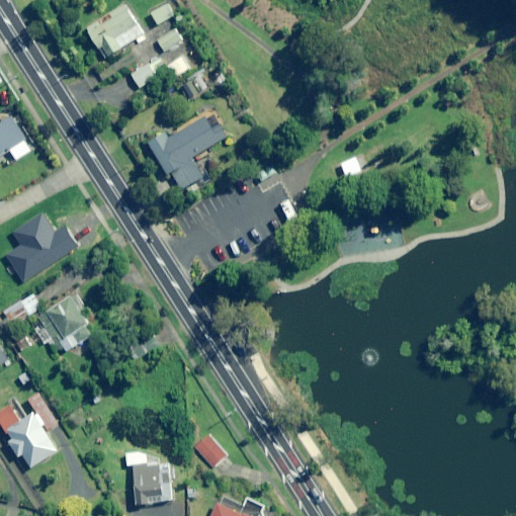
[(143,32),(124,3),(85,27),(104,58),(143,32)]
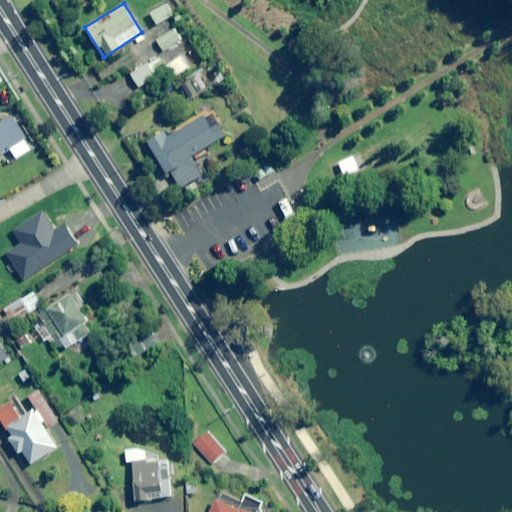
[(171,15),(164,3),(149,12),(156,24),(171,15)]
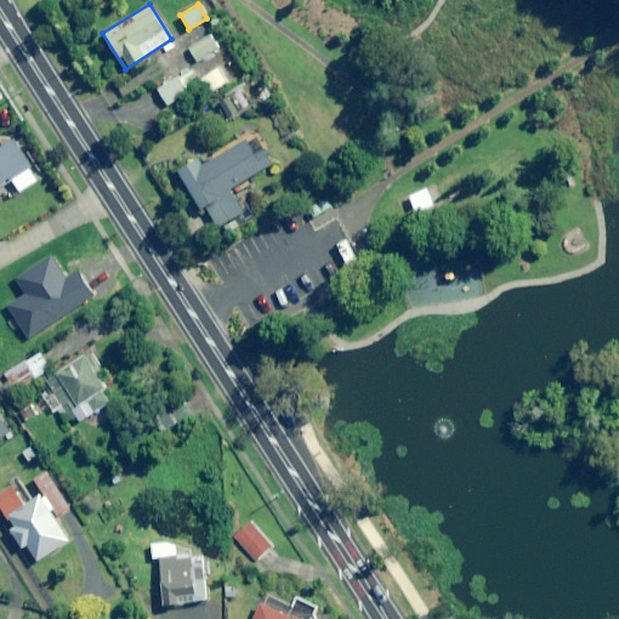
[(216,46),(208,33),(186,46),(196,61),(216,46)]
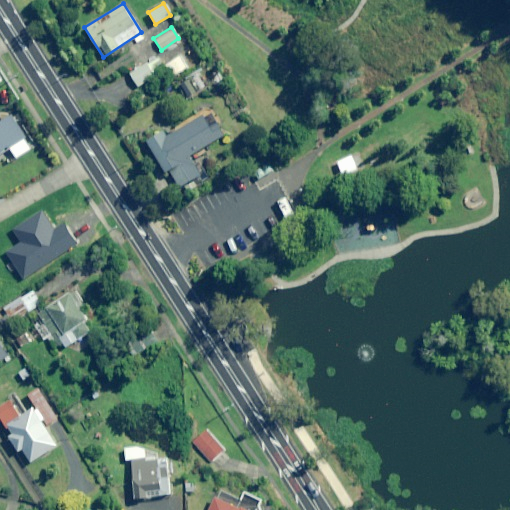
[(155,77),(145,62),(129,73),(138,88),(155,77)]
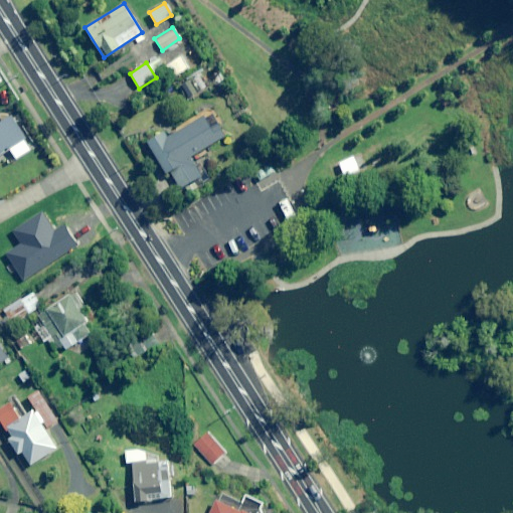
[(205,90),(197,75),(181,83),(189,99),(205,90)]
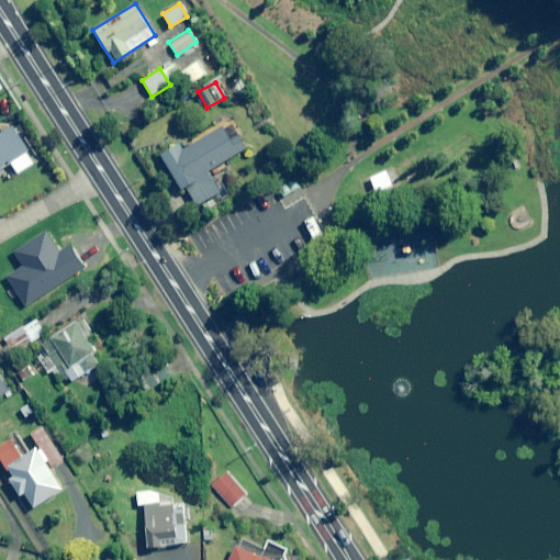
[(247,147),(230,119),(185,146),(178,135),(157,148),(181,189),(185,187),(196,205),(219,191),(208,171),(247,147)]
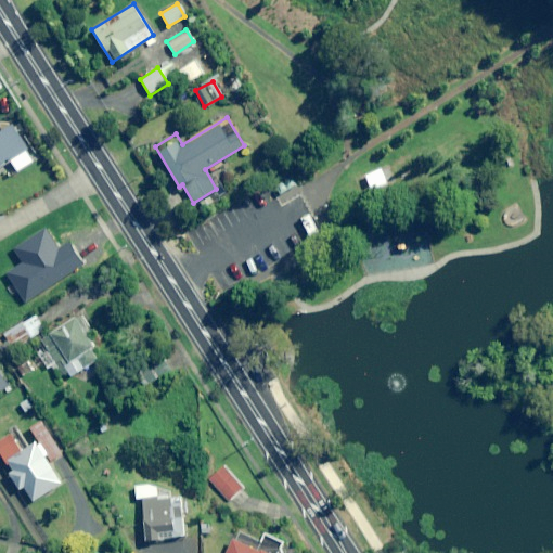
[(15,170),(31,161),(25,151),(28,150),(12,124),(0,130),(0,167),(10,162),(15,170)]
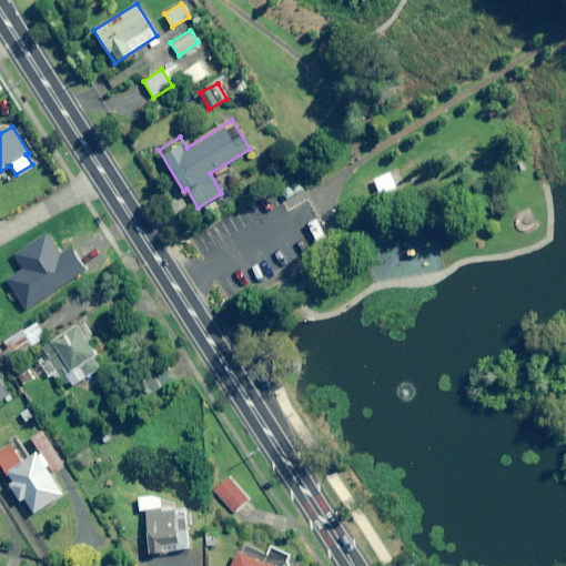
[(401,184),(394,169),(373,178),(380,193),(401,184)]
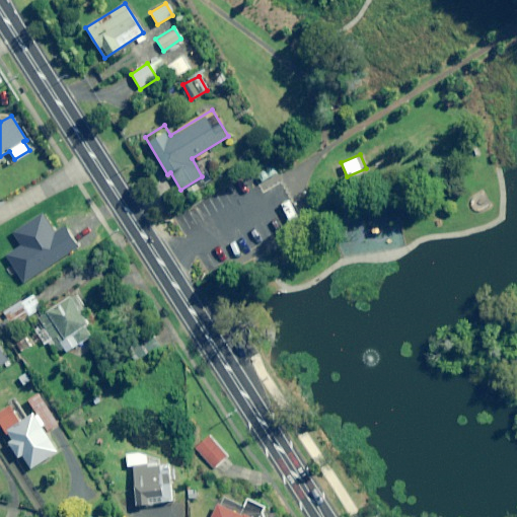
[(269,164),(255,173),(261,181),(274,172),(269,164)]
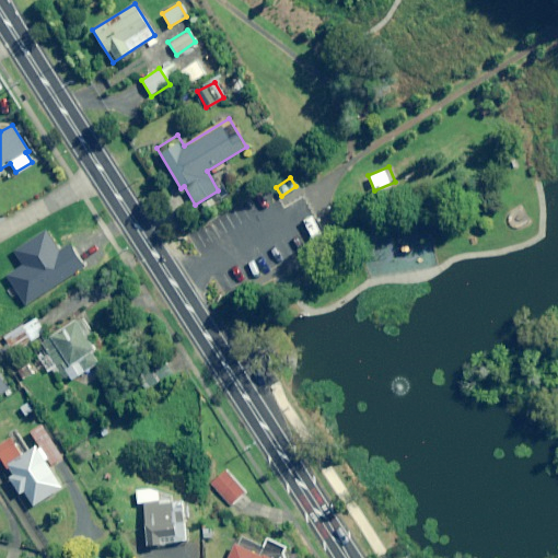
[(95,346),(78,318),(39,344),(44,349),(36,355),(46,371),(50,368),(58,380),(68,373),(71,379),(99,361),(90,349),(95,346)]
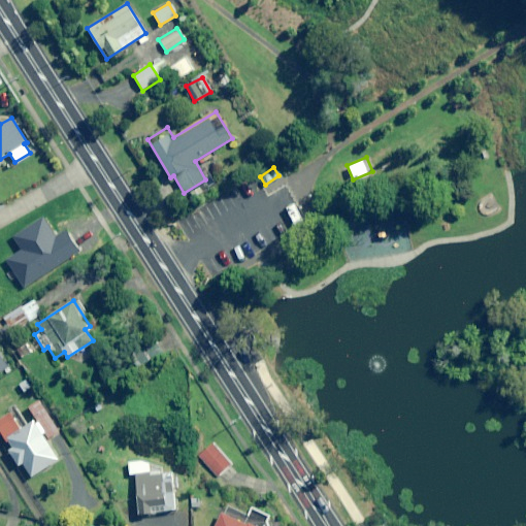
[(11,331),(28,321),(19,307),(3,317),(11,331)]
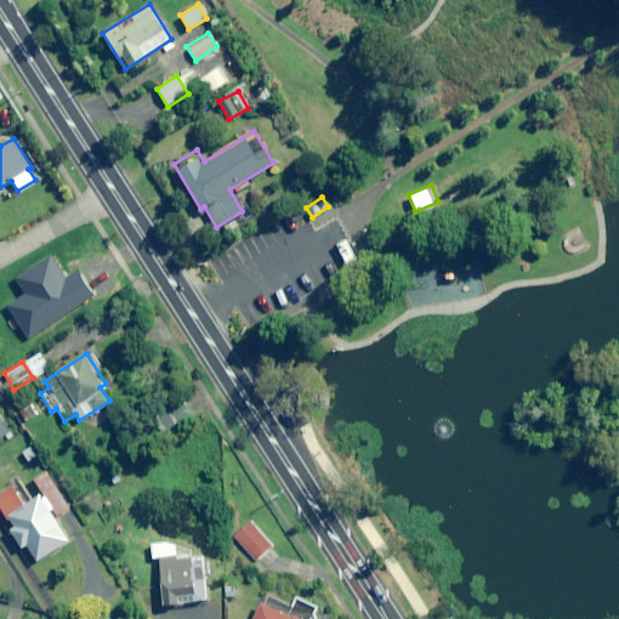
[(172,420),(165,405),(147,415),(154,430),(172,420)]
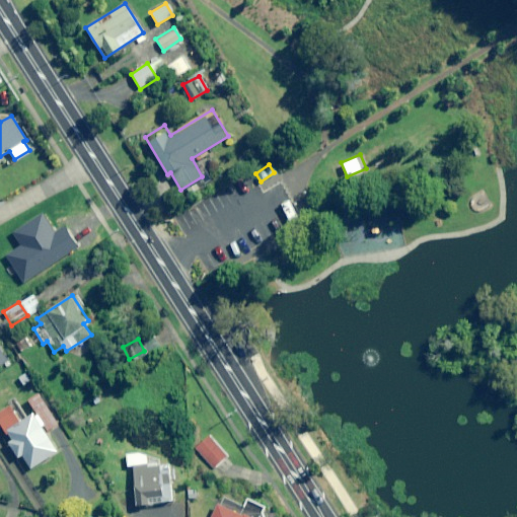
[(0,365),(9,359),(0,345),(0,365)]
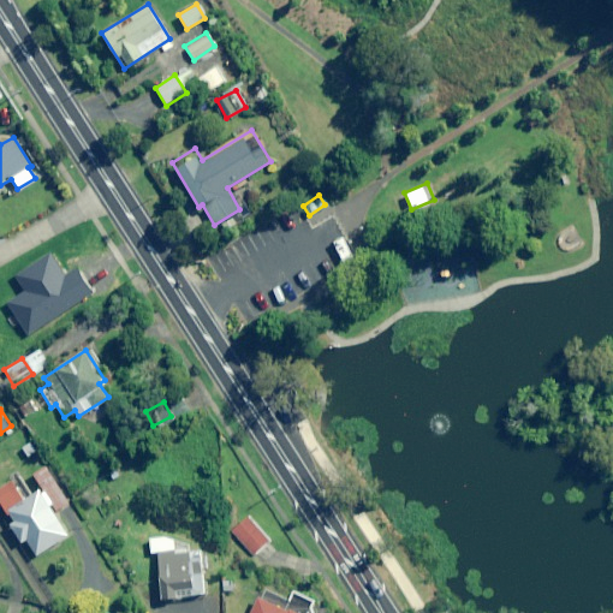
[(24,497),(13,480),(0,487),(0,503),(4,509),(24,497)]
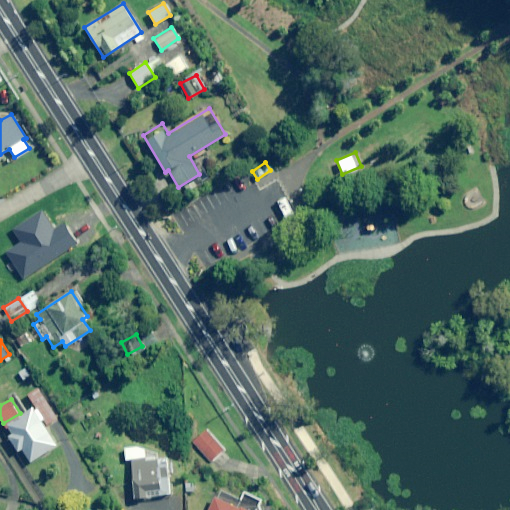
[(10,432),(6,435),(17,451),(22,448),(31,461),(56,443),(30,407),(5,425),(10,432)]
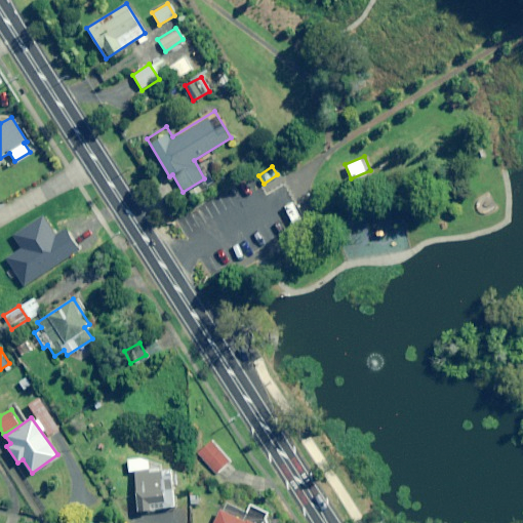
[(229,458),(207,439),(195,453),(215,473),(229,458)]
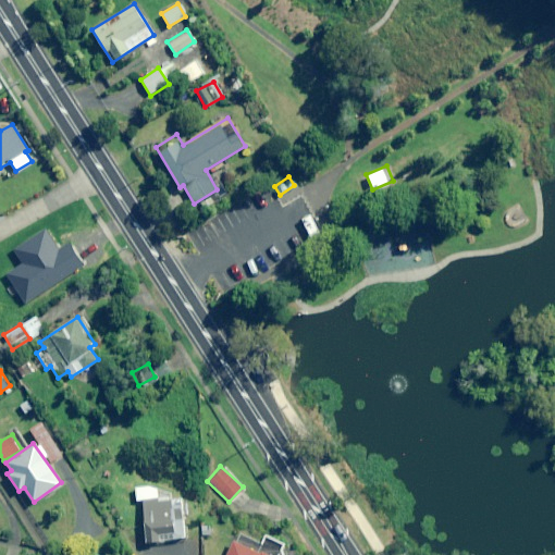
[(185,538),(180,495),(142,500),(147,542),(185,538)]
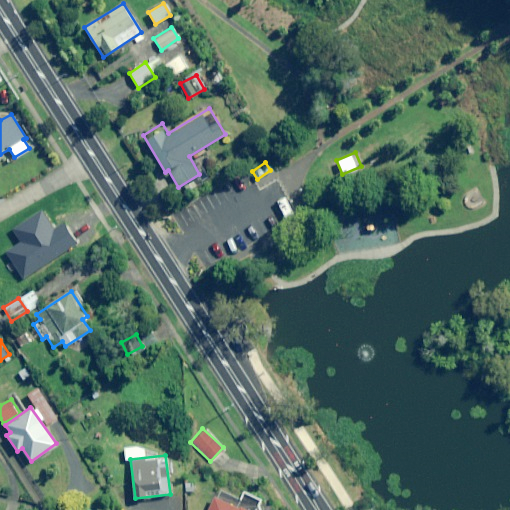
[(244,509),(215,495),(207,509),(244,509)]
